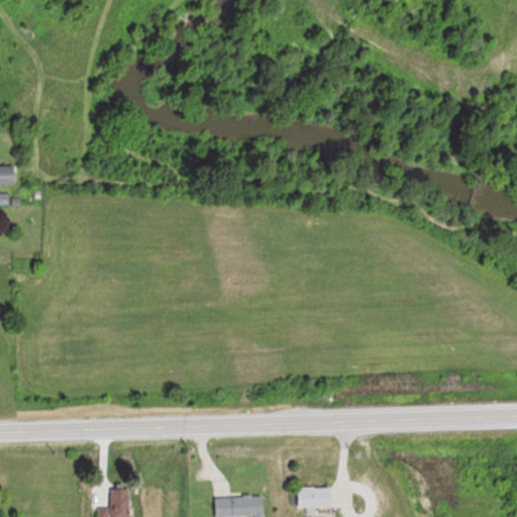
[(0,184),(16,185),(16,167),(0,167),(0,184)]
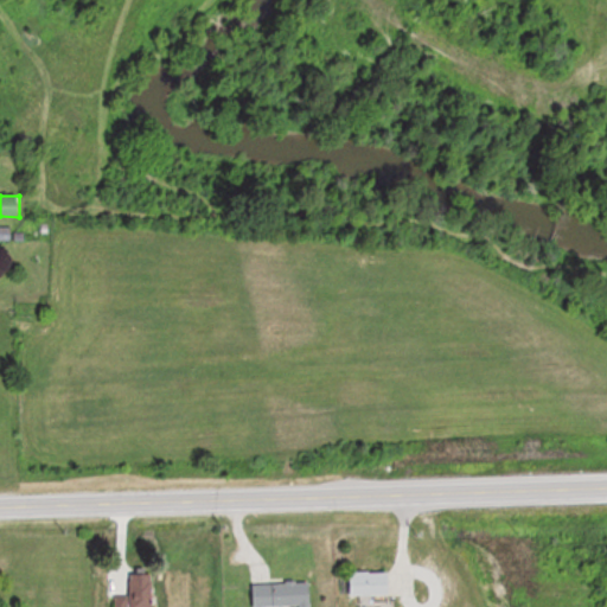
[(0,240),(11,240),(11,230),(0,229),(0,240)]
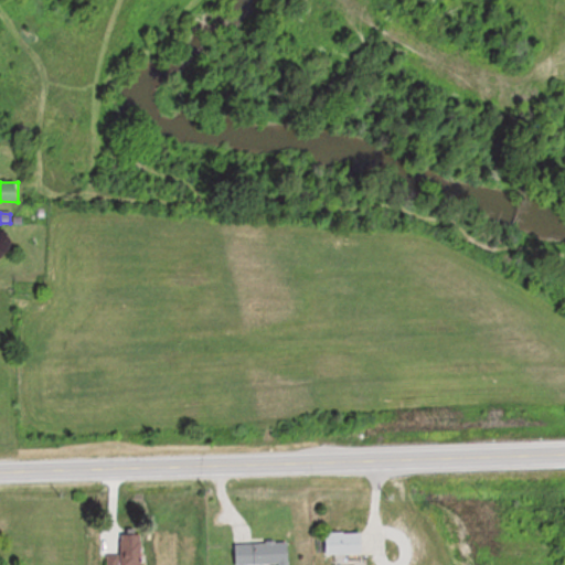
[(365,531),(327,531),(327,553),(365,553),(365,531)]
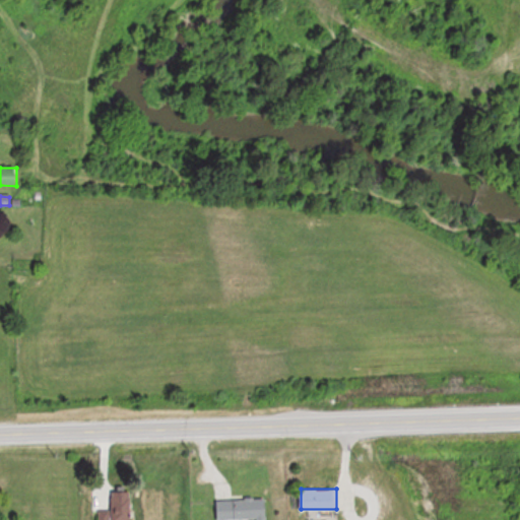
[(132,519),(132,491),(112,491),(111,519),(132,519)]
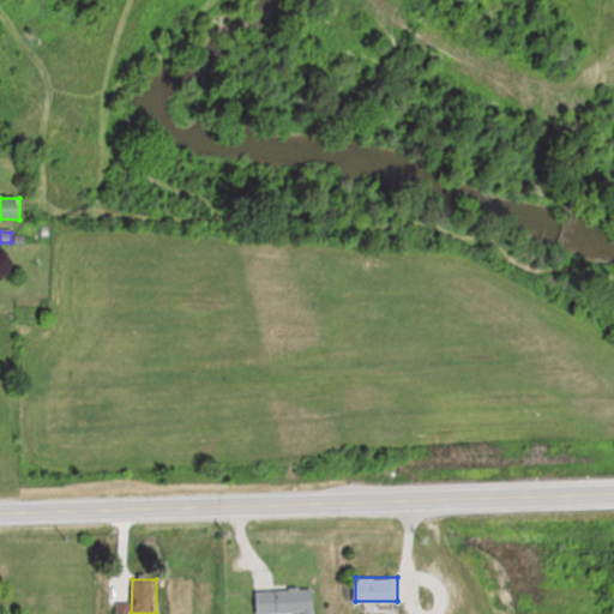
[(257,613),(294,613),(301,613),(315,613),(314,588),(256,591),(257,613)]
